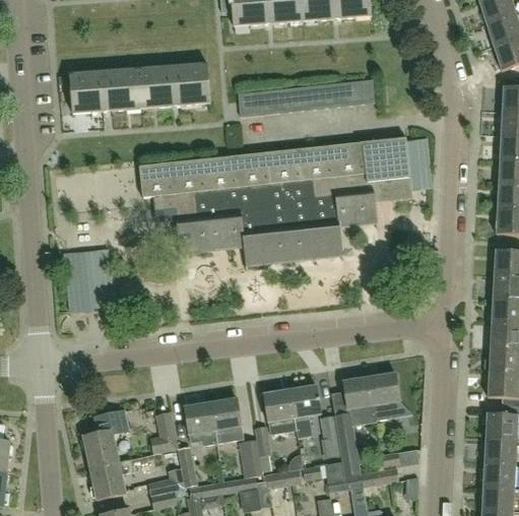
[(268,22),(265,0),(220,0),(221,11),(232,10),(233,25),(268,22)]
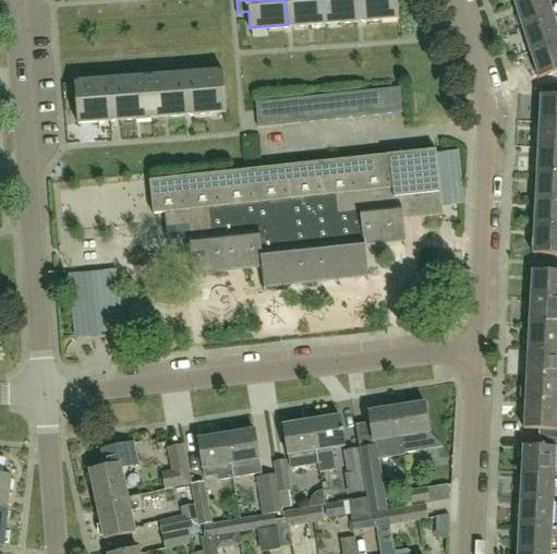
[(325,21),(323,0),(285,0),(288,24),(325,21)]
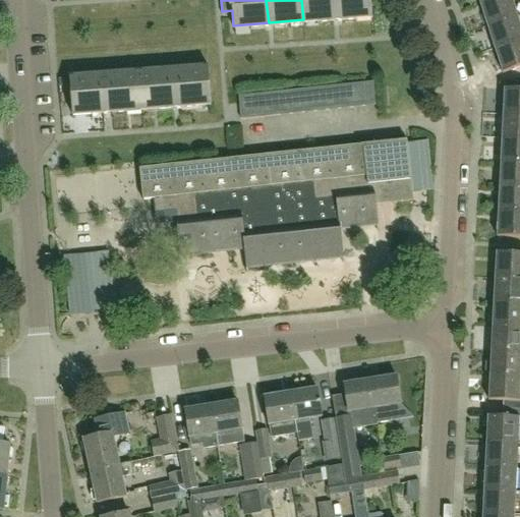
[(301,0),(303,19),(337,17),(335,0),(301,0)]
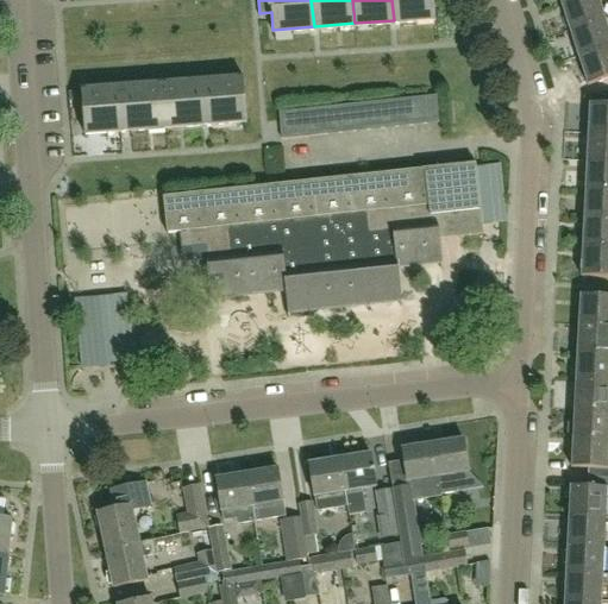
[(392,0),(394,20),(433,17),(431,0),(392,0)]
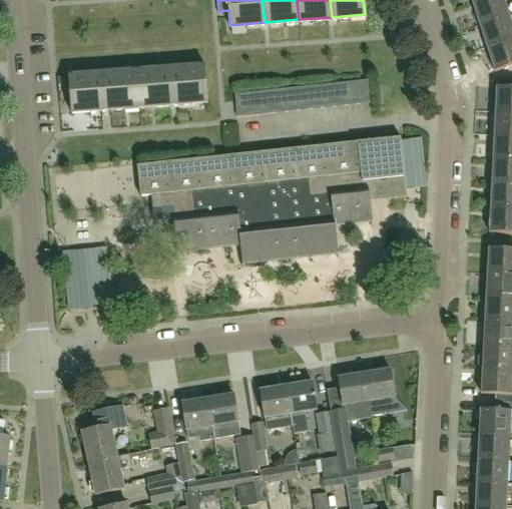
[(508,11),(504,0),(472,0),(479,20),(508,11)]
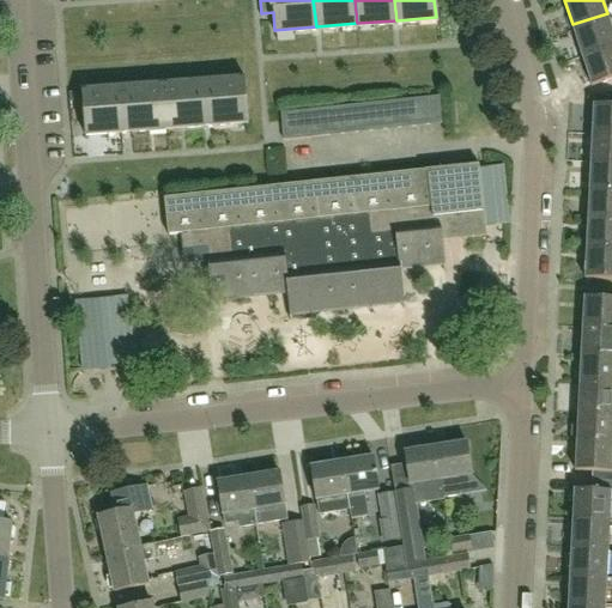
[(611,41),(611,28),(607,13),(573,24),(581,52),(611,41)]
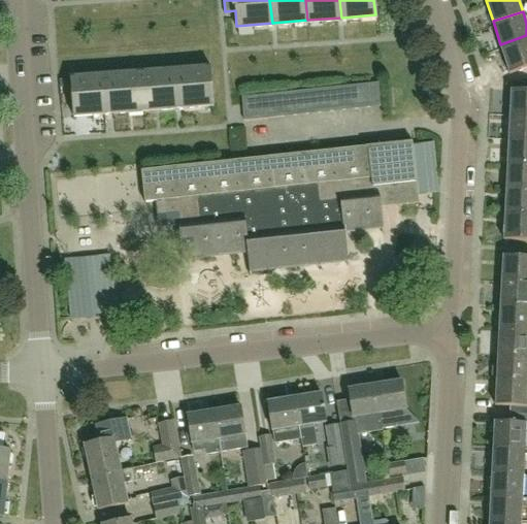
[(526,35),(500,44),(507,68),(526,61),(526,35)]
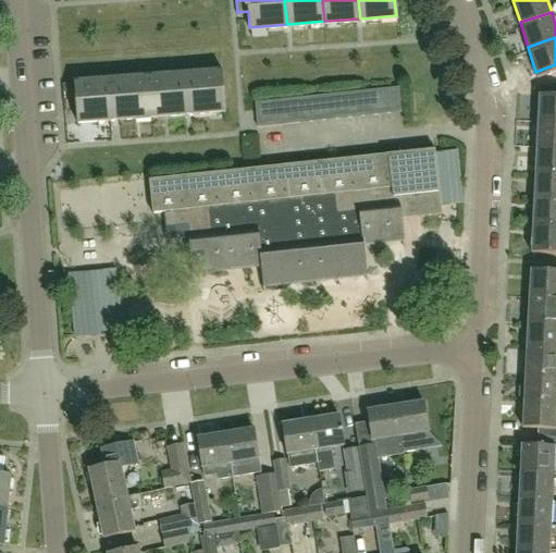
[(222,68),(184,71),(187,112),(225,110),(222,68)]
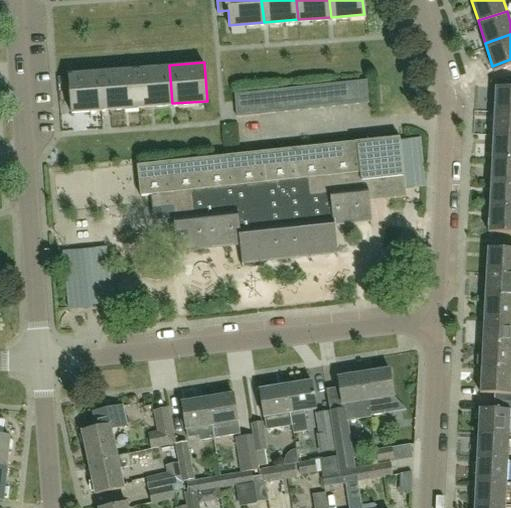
[(169,65),(136,67),(139,106),(172,103),(169,65)]
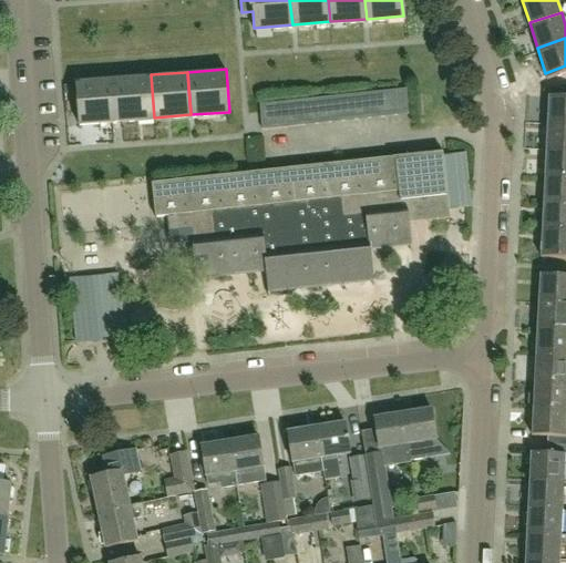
[(154,118),(151,74),(113,78),(116,120),(154,118)]
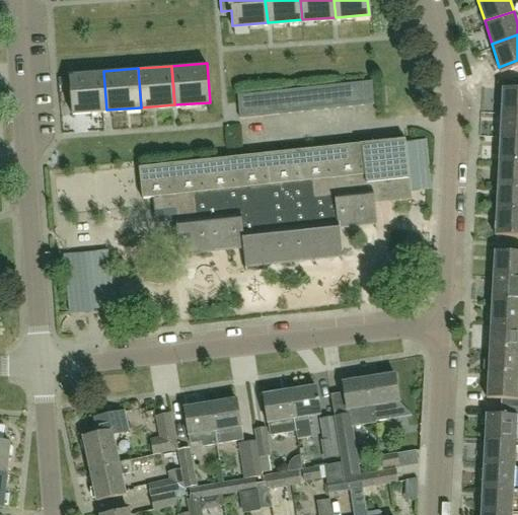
[(106,109),(103,71),(69,73),(72,113),(106,109)]
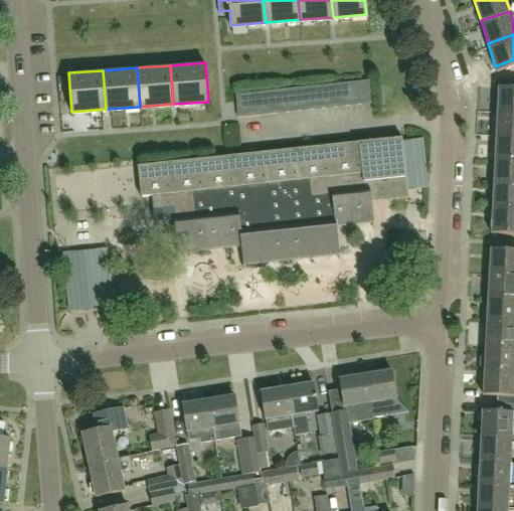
[(367,75),(355,76),(358,101),(370,99),(367,75)]
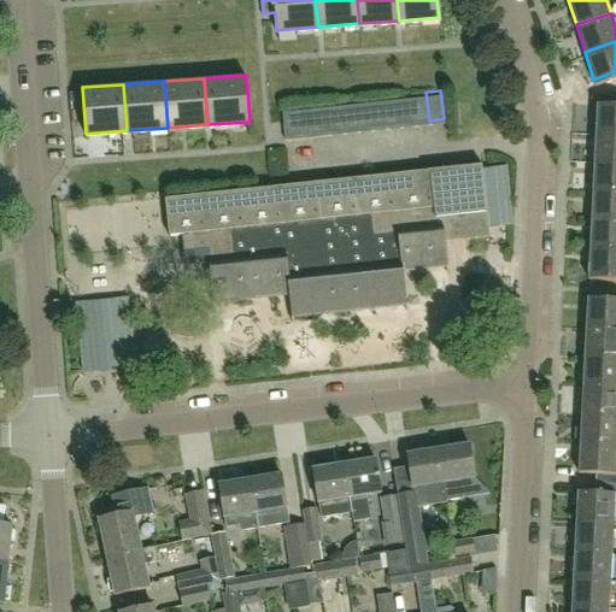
[(426,92),(411,93),(415,122),(429,121),(426,92)]
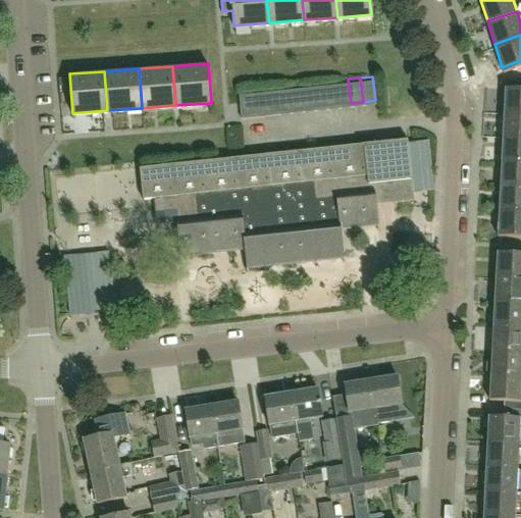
[(348,79),(335,81),(339,104),(351,103),(348,79)]
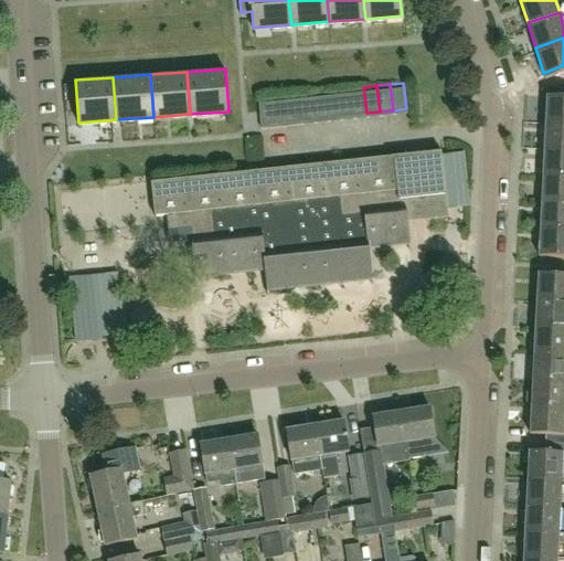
[(363,87),(351,88),(353,114),(366,113),(363,87)]
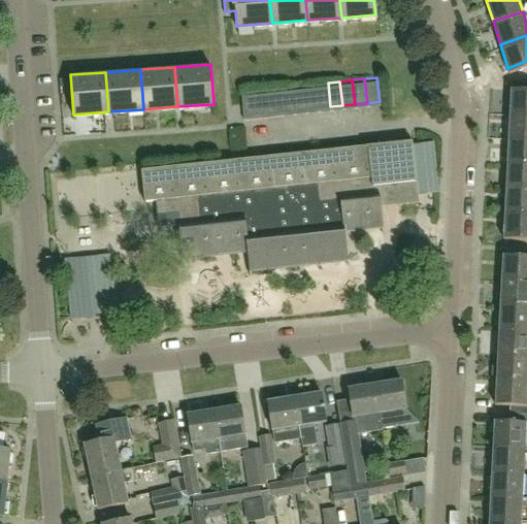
[(328,83),(316,84),(318,107),(330,106),(328,83)]
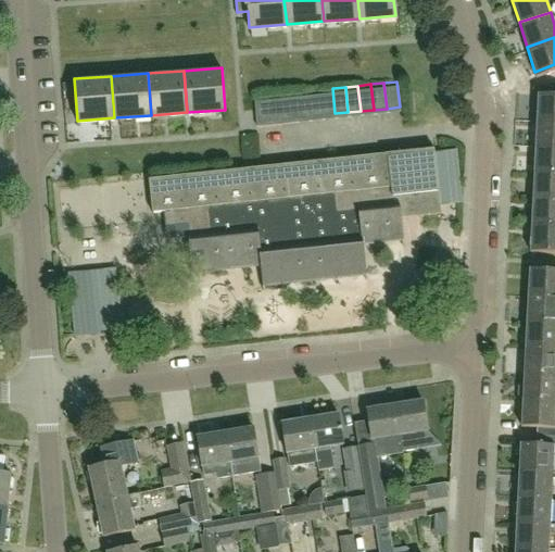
[(332,88),(319,89),(322,115),(335,113),(332,88)]
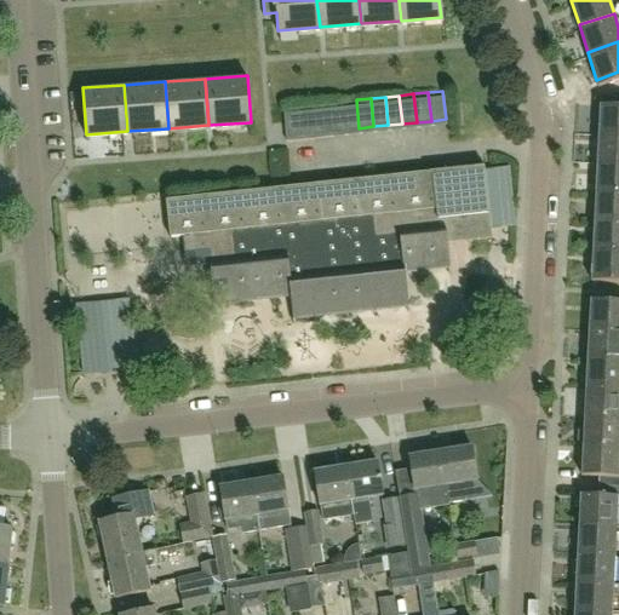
[(356,99),(342,101),(344,130),(359,128),(356,99)]
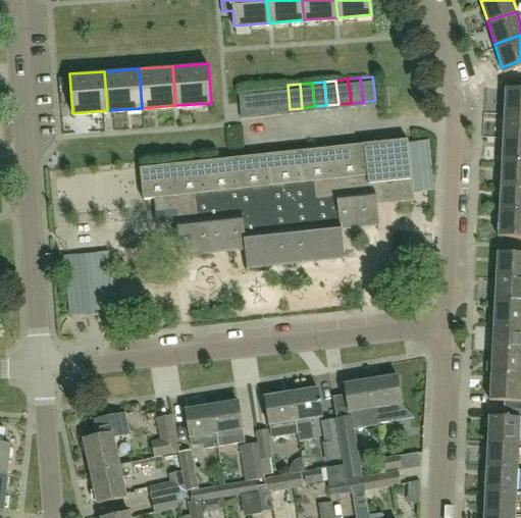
[(288,85),(275,87),(277,110),(290,109),(288,85)]
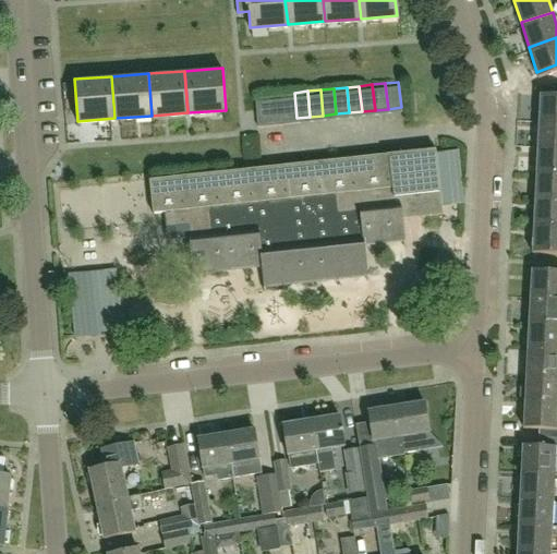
[(556,91),(539,91),(537,117),(556,118),(556,91)]
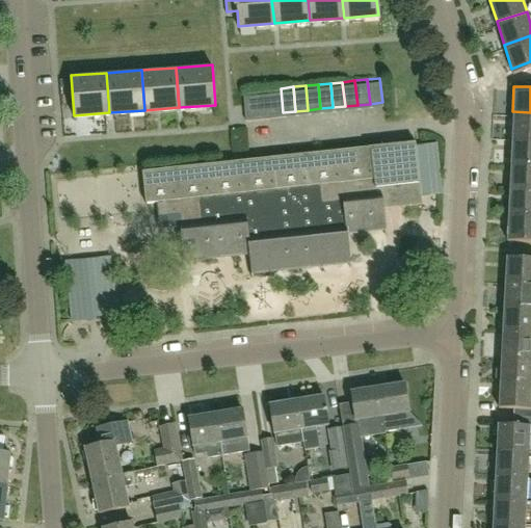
[(281,88),(268,89),(270,113),(283,112),(281,88)]
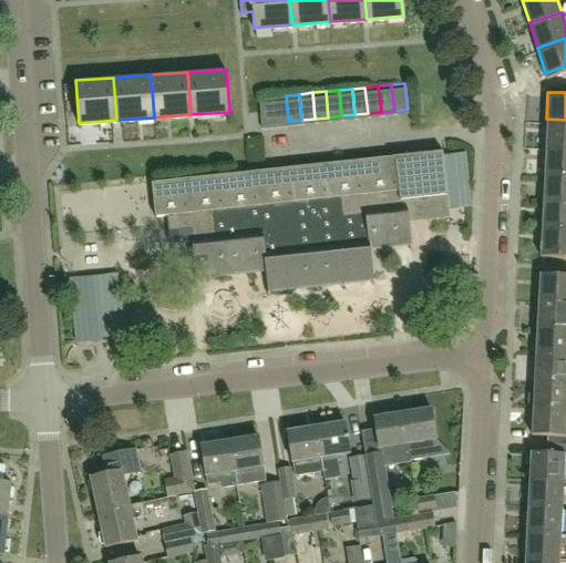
[(288,121),(286,95),(258,98),(260,124),(288,121)]
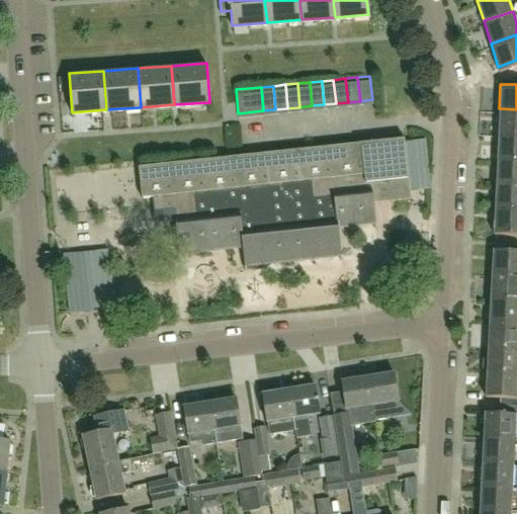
[(516,109),(499,108),(498,134),(516,135),(516,109)]
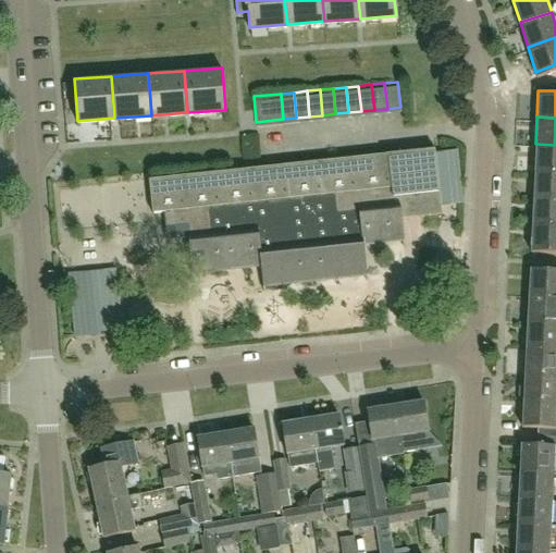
[(165,225),(187,223),(193,271),(260,263),(262,285),(368,274),(365,242),(404,238),(400,199),(416,197),(417,209),(441,206),(434,142),(148,173),(151,207),(163,206),(164,217),(165,225)]
